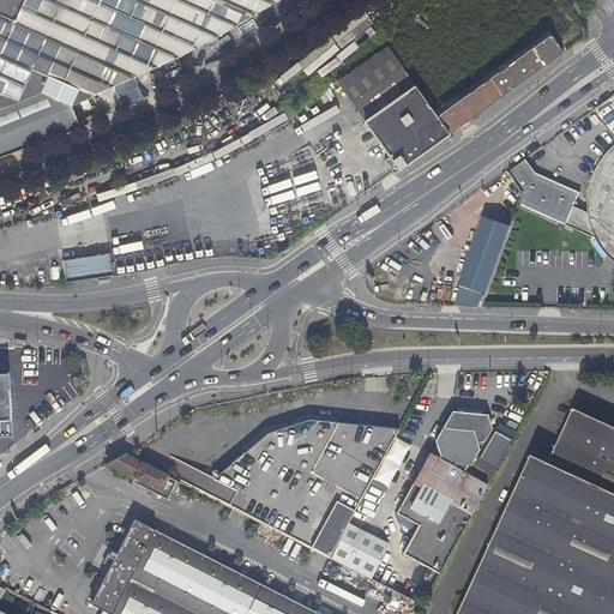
[(0,0),(0,156),(14,151),(38,142),(77,125),(70,106),(94,95),(136,76),(169,61),(202,44),(228,30),(277,0),(0,0)]
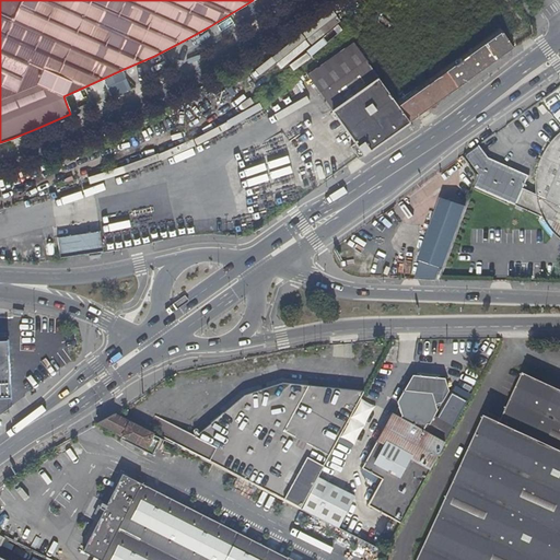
[(292,39),(300,51),(341,24),(334,12),(292,39)]
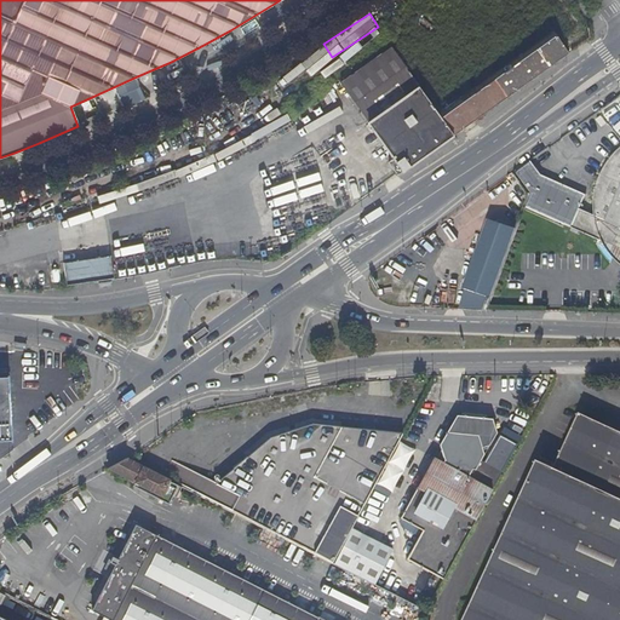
[(569,52),(557,35),(442,118),(453,133),(569,52)]
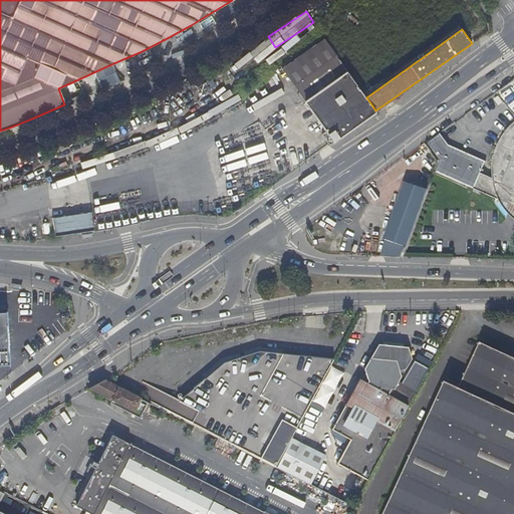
[(289,77),(306,101),(347,70),(333,51),(324,38),(281,66),(289,77)]
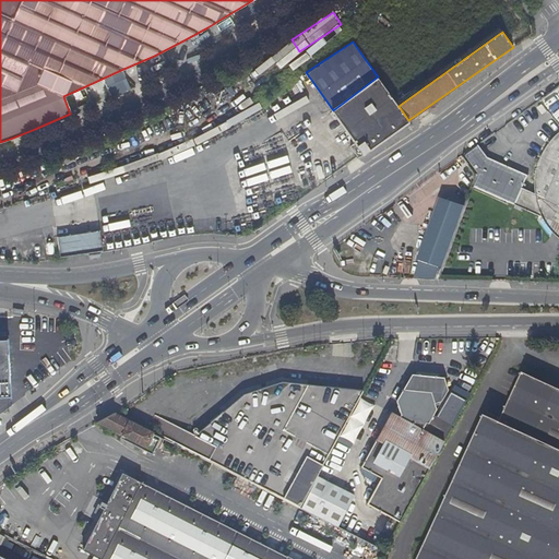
[(127,75),(123,69),(85,86),(88,93),(127,75)]
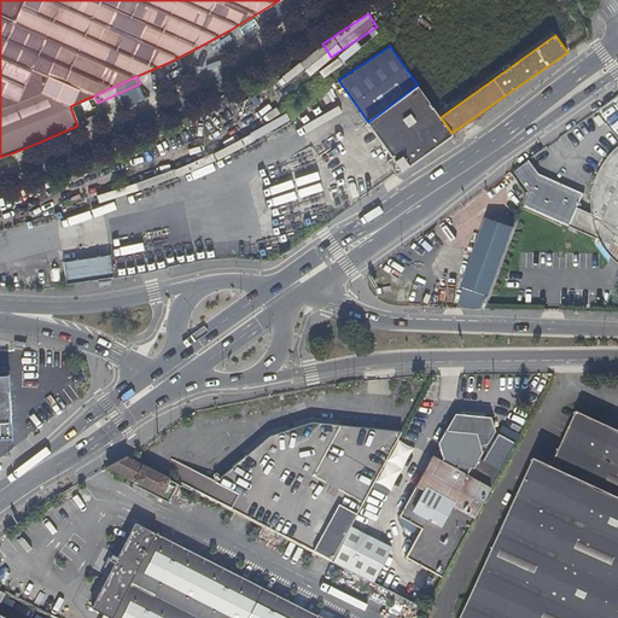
[(367,122),(401,170),(412,162),(452,133),(441,117),(418,85),(368,122),(367,122)]
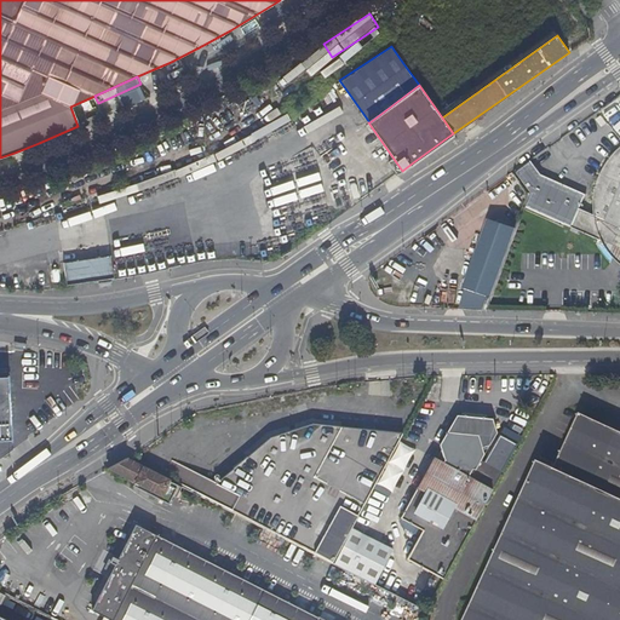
[(250,113),(254,121),(263,116),(259,108),(250,113)]
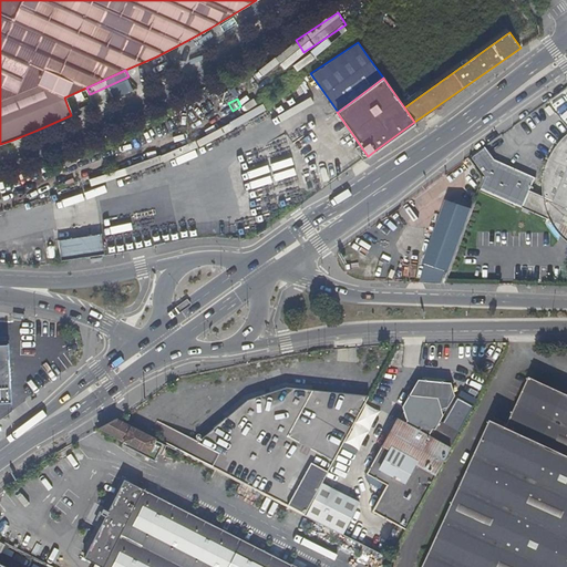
[(78,106),(81,113),(91,109),(88,102),(78,106)]
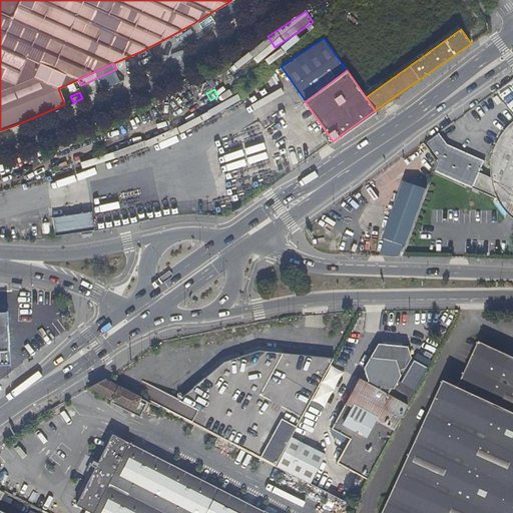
[(479,174),(473,187),(473,188),(490,195),(500,200),(512,205),(512,121),(509,126),(502,134),(497,143),(495,152),(493,166),(493,178),(480,173),(479,174)]
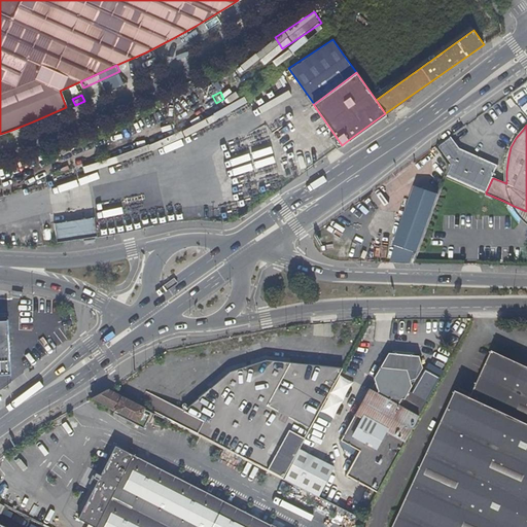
[(459,149),(451,138),(440,147),(453,164),(448,176),(486,192),(492,179),(498,166),(459,149)]
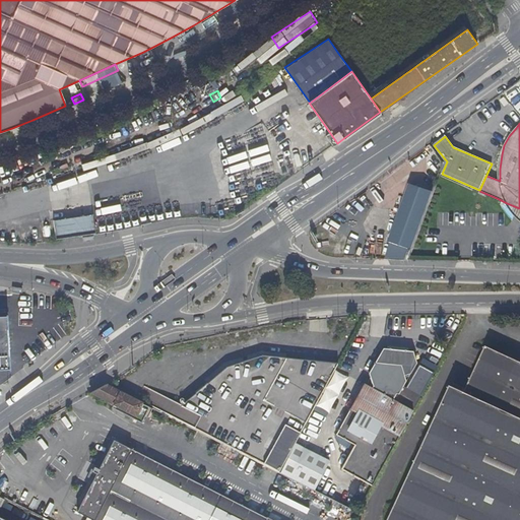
[(390,242),(412,250),(434,192),(410,184),(390,242)]
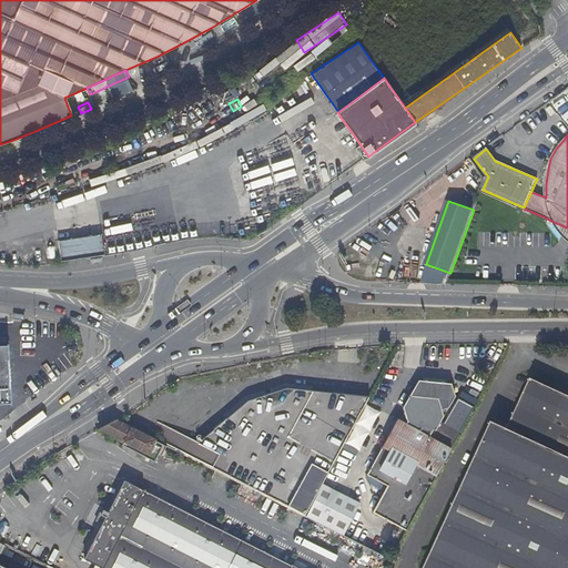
[(567,241),(567,227),(554,222),(556,226),(558,231),(564,237),(567,241)]
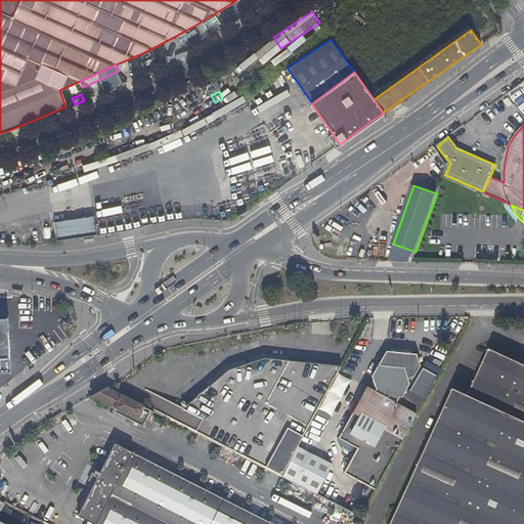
[(53,220),(55,241),(96,233),(93,215),(53,220)]
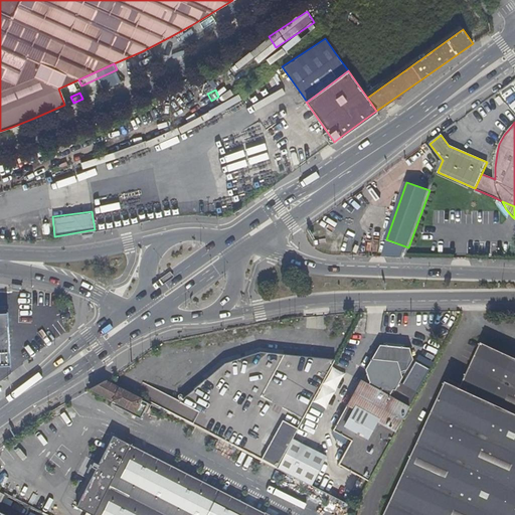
[(514,514),(514,357),(482,343),(461,388),(448,382),(386,514),(514,514)]
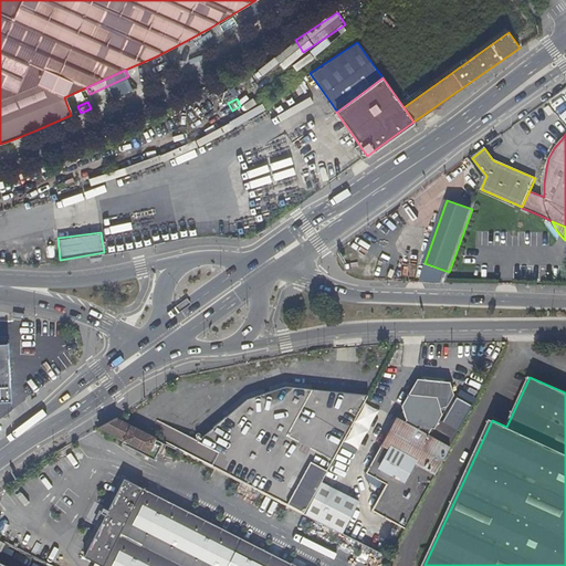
[(229,415),(232,417),(245,397),(290,387),(312,389),(313,385),(285,383),(243,392),(228,415),(229,415)]
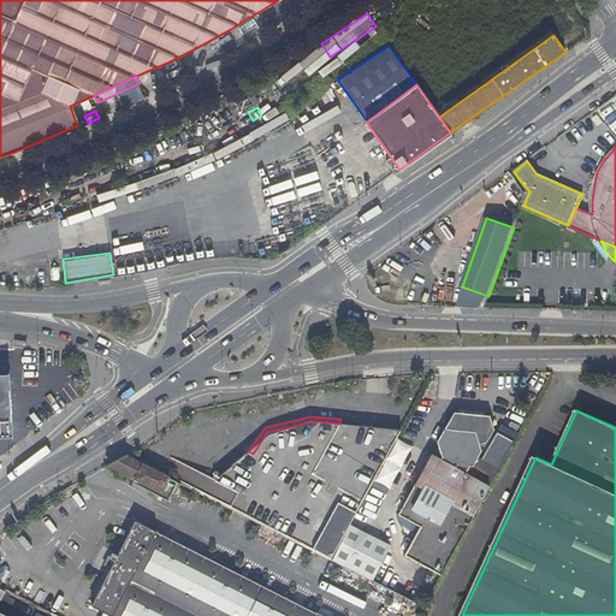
[(253,454),(220,503),(331,560),(350,523),(402,431),(339,424),(315,421),(267,432),(253,454)]
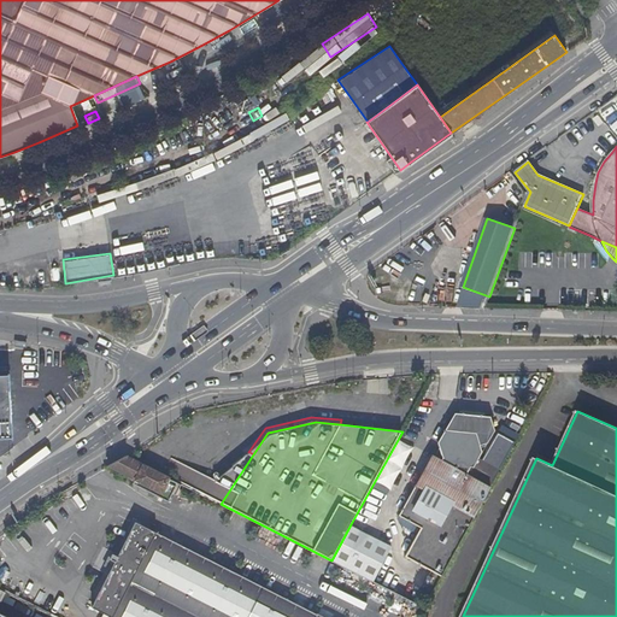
[(406,557),(442,576),(500,469),(480,458),(482,452),(475,433),(445,430),(439,442),(440,447),(435,456),(433,454),(397,519),(409,526),(411,521),(422,527),(406,557)]
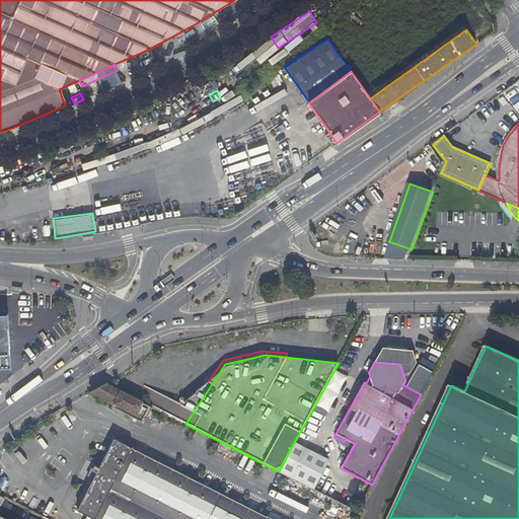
[(181,404),(161,394),(144,385),(138,399),(151,406),(186,424),(213,382),(210,380),(181,404)]
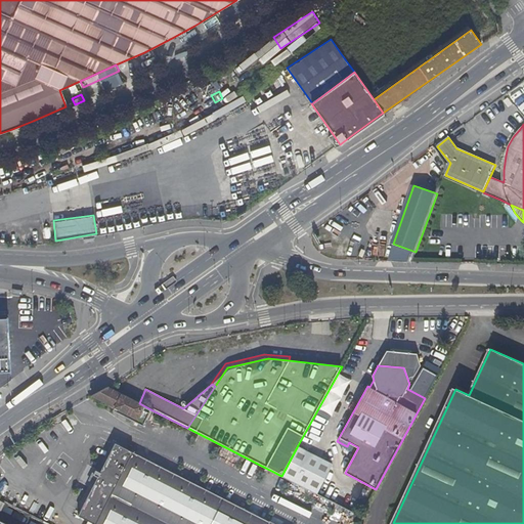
[(90,396),(96,399),(112,391),(104,388),(90,396)]
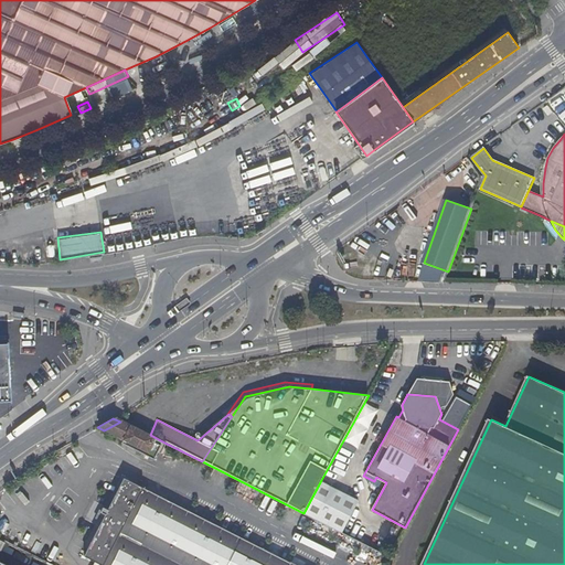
[(156,460),(164,443),(150,435),(135,427),(120,422),(104,430),(124,439),(121,443),(156,460)]
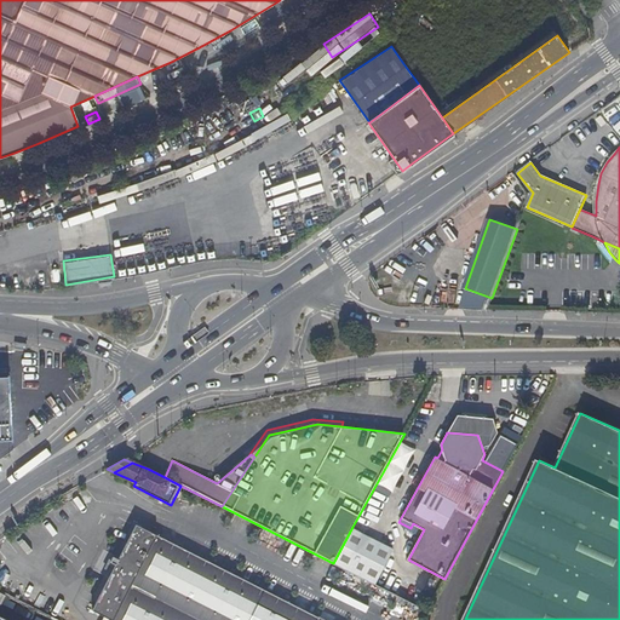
[(112,619),(325,619),(136,524),(92,609),(112,619)]
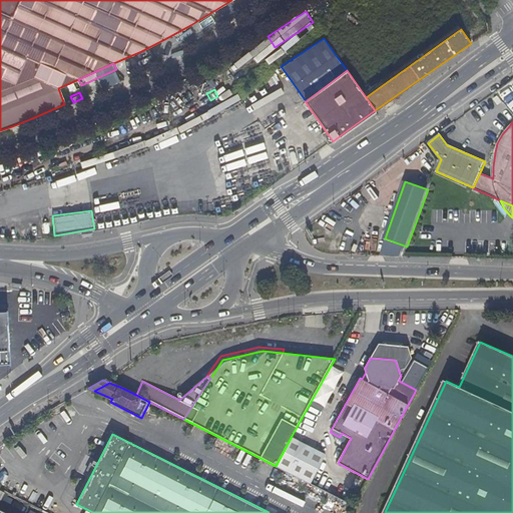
[(326,455),(292,436),(276,466),(310,484),(326,455)]
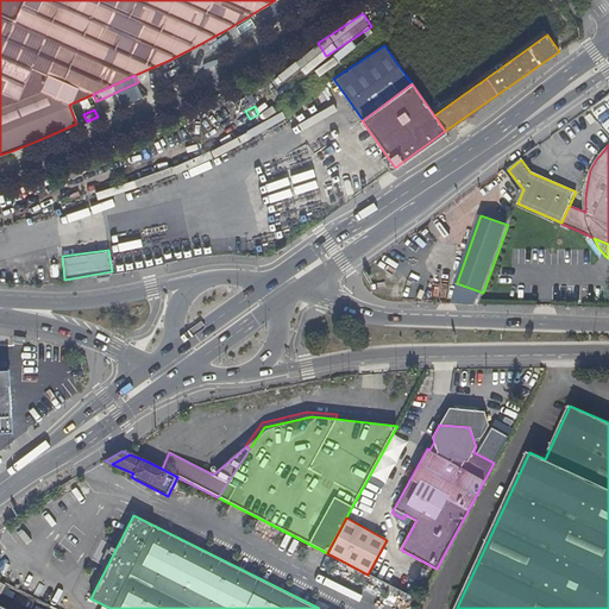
[(312,554),(308,562),(324,567),(327,560),(312,554)]
